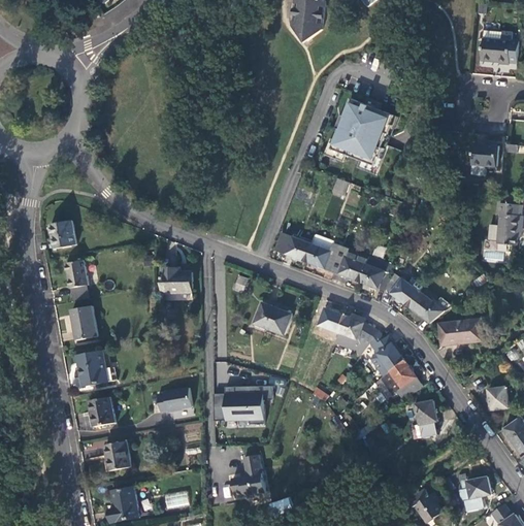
[(357,0),(363,7),(371,0),(289,0),(287,27),(299,41),(303,41),(319,29),(322,3),(319,0),(357,0)]
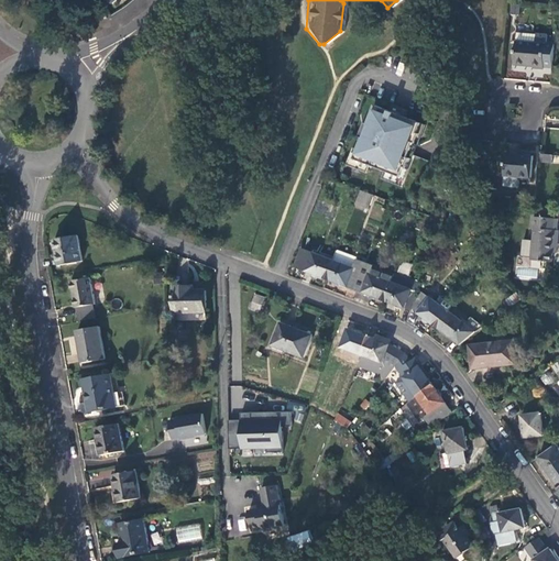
[(515,15),(516,6),(508,6),(506,15),(515,15)]
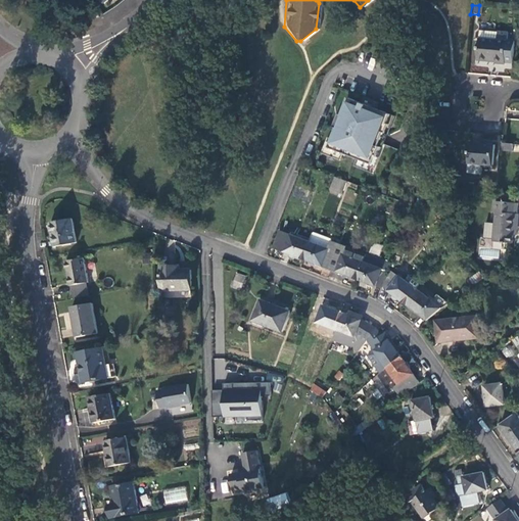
[(508,64),(510,43),(502,43),(503,35),(475,32),(471,35),(471,40),(474,40),(472,61),(489,63),(489,64),(500,65),(500,64),(508,64)]
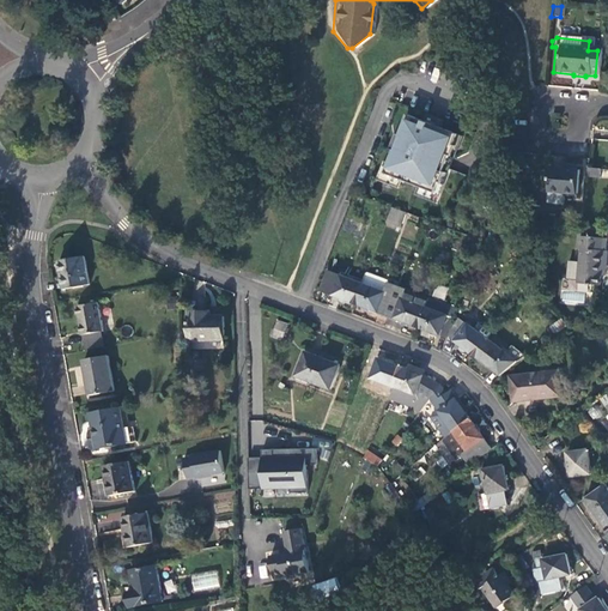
[(425,112),(423,120),(439,126),(442,119),(425,112)]
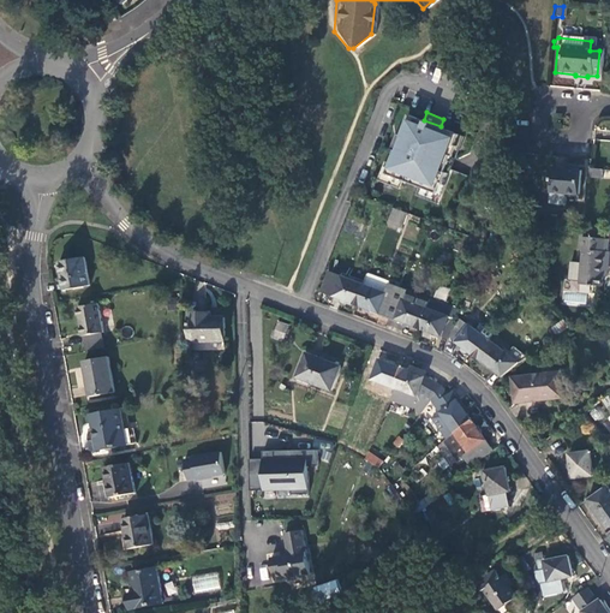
[(393,149),(388,161),(383,172),(401,179),(417,185),(434,191),(438,182),(441,182),(444,171),(443,171),(449,154),(452,155),(455,144),(453,144),(458,134),(441,126),(424,120),(407,113),(399,134),(393,149)]
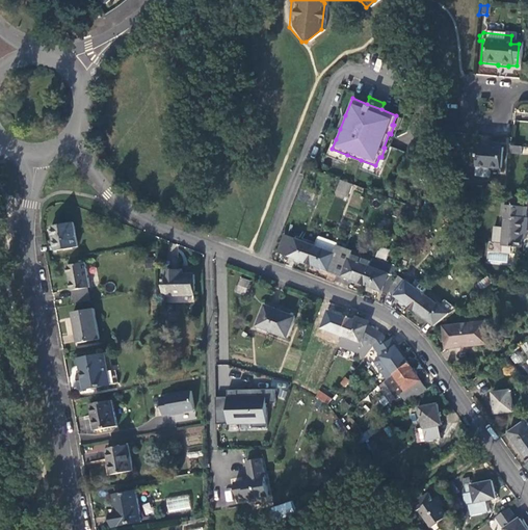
[(340,129),(345,115),(341,114),(336,127),(340,129)]
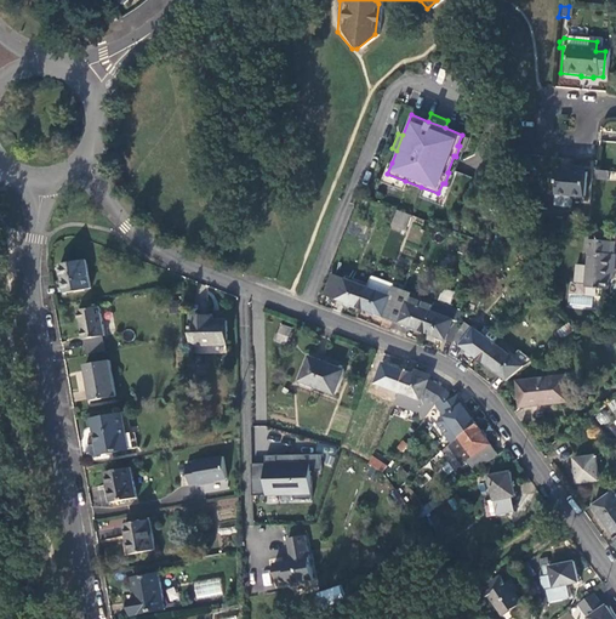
[(387,174),(392,163),(387,160),(378,180),(401,188),(405,181),(387,174)]
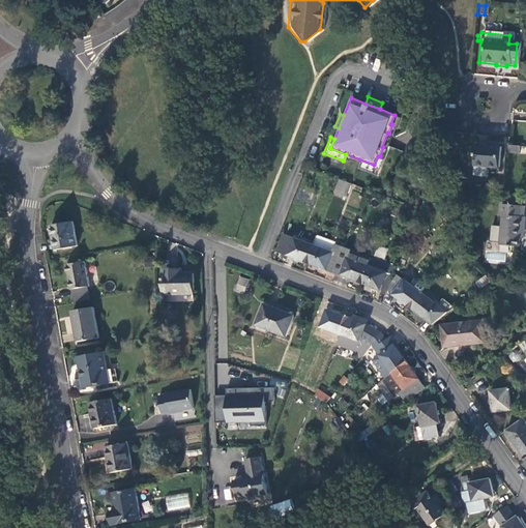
[(516,155),(516,147),(505,146),(505,154),(516,155)]
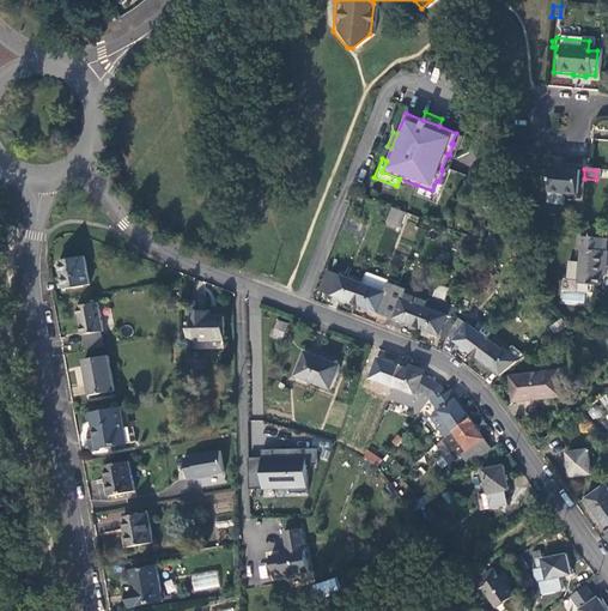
[(573,195),(576,173),(547,170),(545,193),(573,195)]
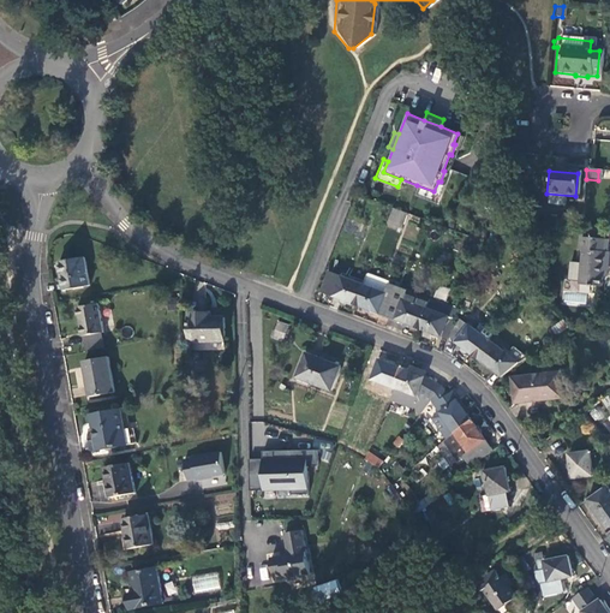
[(434,191),(417,185),(413,194),(436,202),(443,183),(441,182),(438,182),(434,191)]
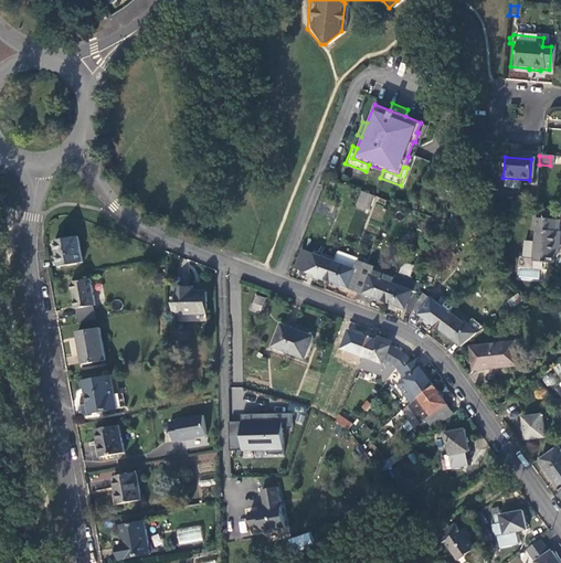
[(358,189),(352,202),(368,208),(372,194),(358,189)]
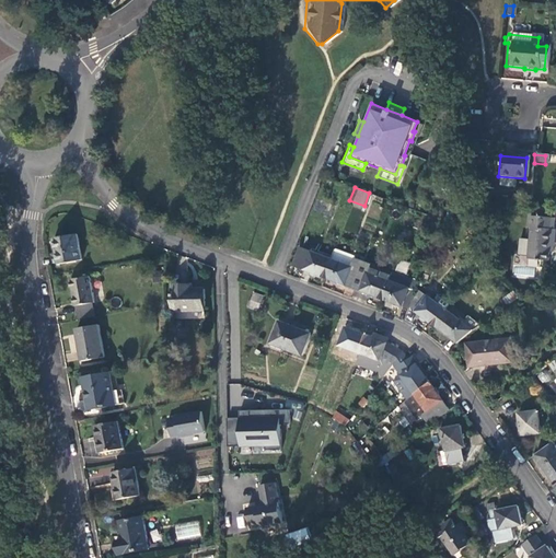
[(529,230),(525,259),(534,260),(534,263),(539,264),(539,262),(543,262),(544,254),(544,246),(547,247),(549,231),(547,231),(548,219),(526,217),(525,230),(529,230)]
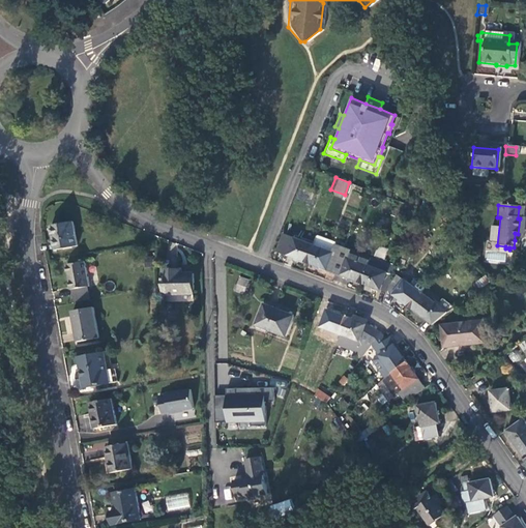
[(72,242),(68,218),(47,223),(51,246),(72,242)]
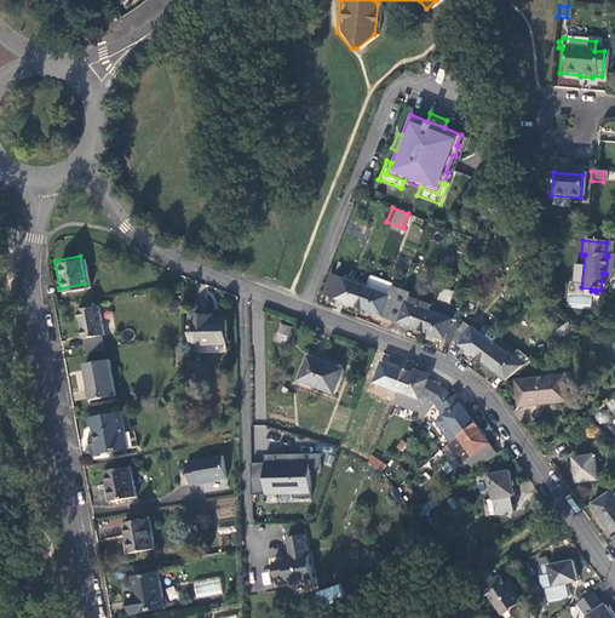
[(532,265),(538,286),(545,284),(539,263),(532,265)]
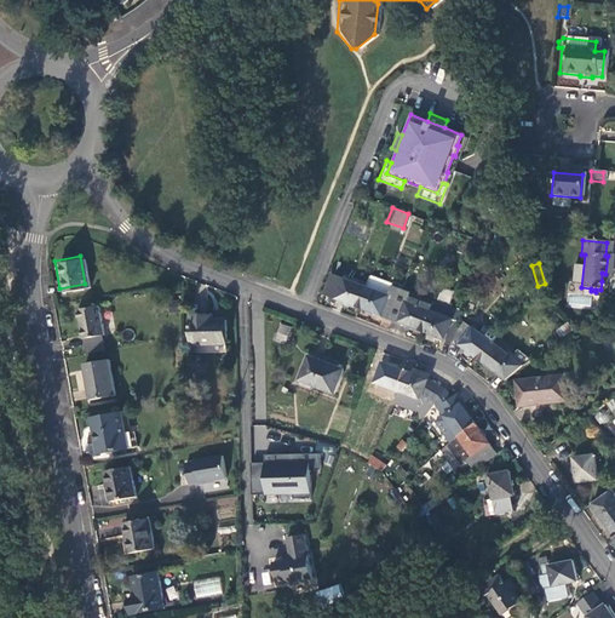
[(322,292),(357,305),(365,285),(329,273),(322,292)]
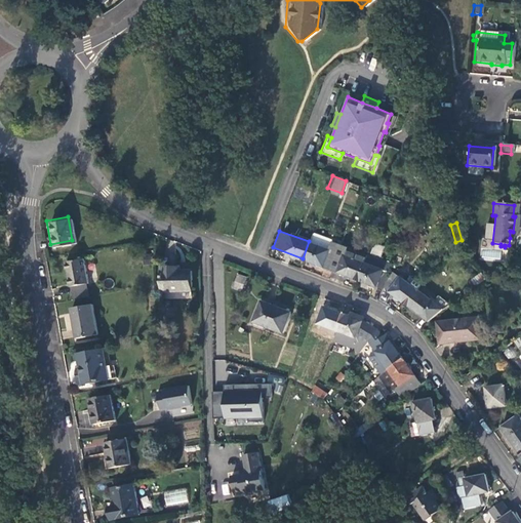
[(303,258),(329,269),(338,244),(330,241),(331,239),(312,232),(309,241),(303,258)]
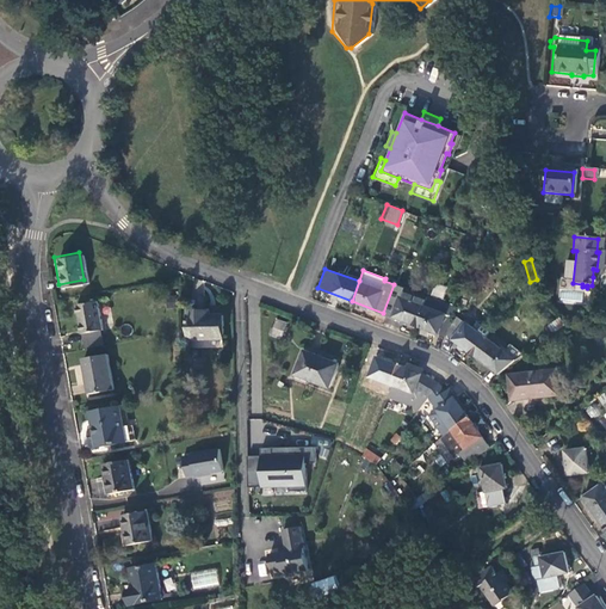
[(383,313),(414,325),(424,300),(400,291),(401,287),(394,284),(383,313)]
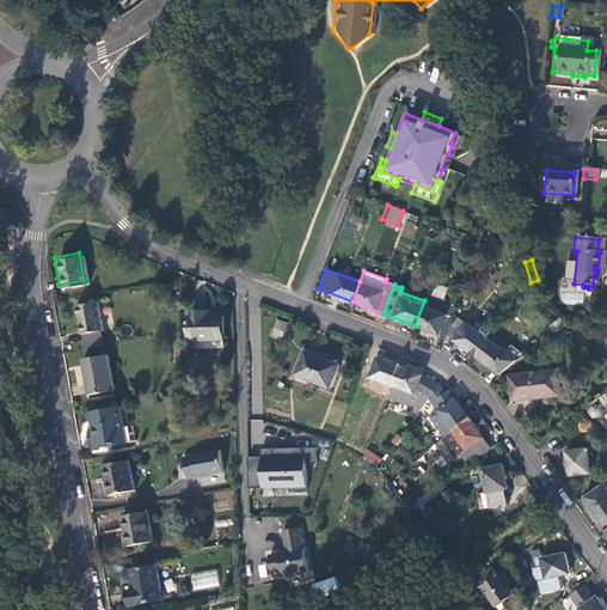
[(454,310),(425,298),(424,300),(415,325),(436,334),(443,315),(451,318),(454,310)]
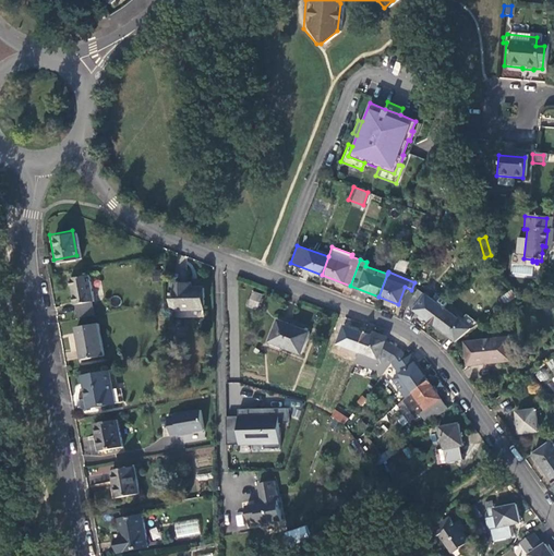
[(87,298),(82,273),(64,276),(69,301),(87,298)]
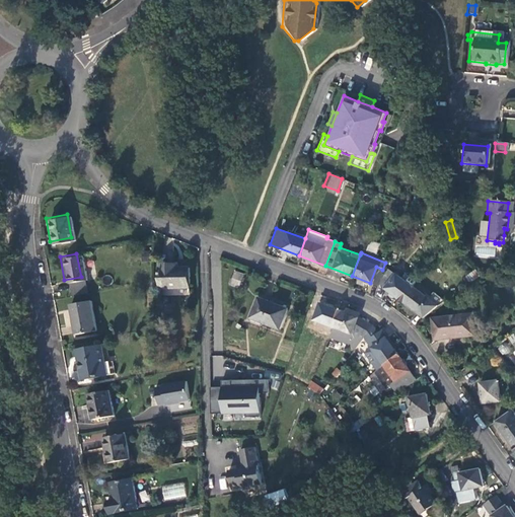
[(155,286),(185,285),(184,265),(172,265),(172,261),(155,262),(155,286)]
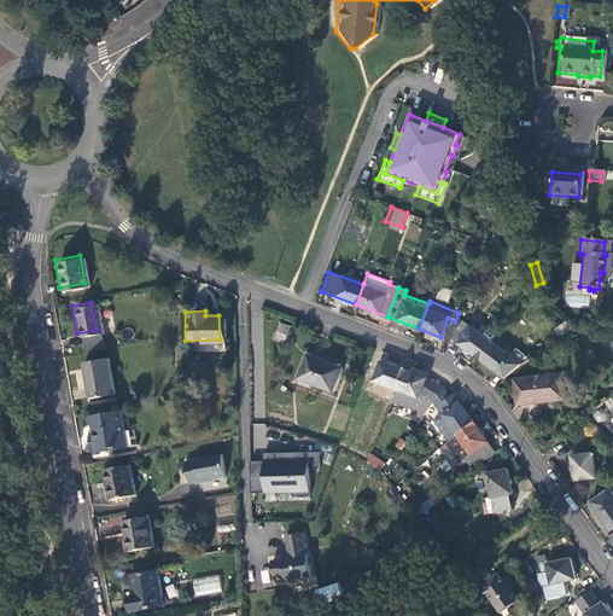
[(450,338),(476,358),(489,341),(492,336),(486,331),(488,327),(480,323),(474,330),(457,317),(450,338)]
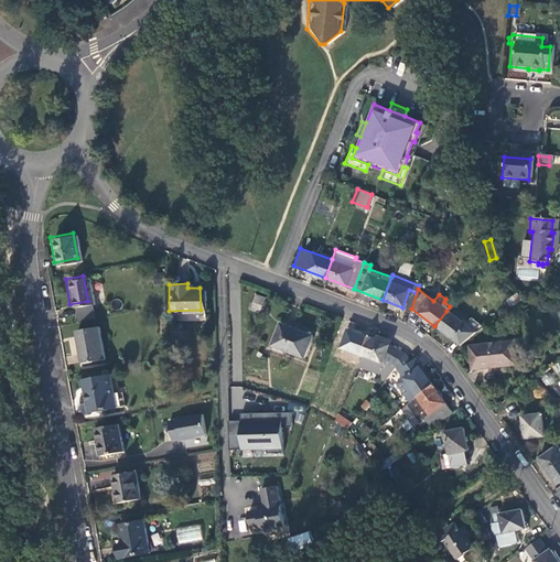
[(411,309),(416,293),(409,290),(402,307),(410,311),(411,309)]
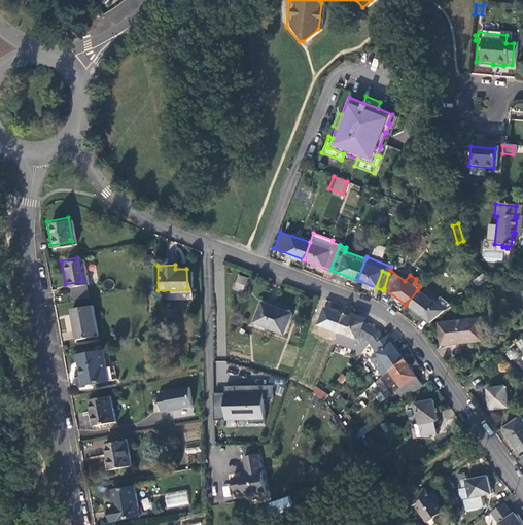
[(233,274),(228,287),(237,290),(242,278),(233,274)]
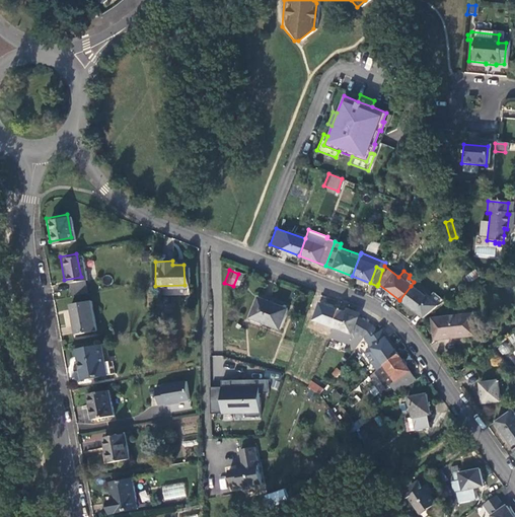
[(81,277),(66,280),(69,293),(83,290),(81,277)]
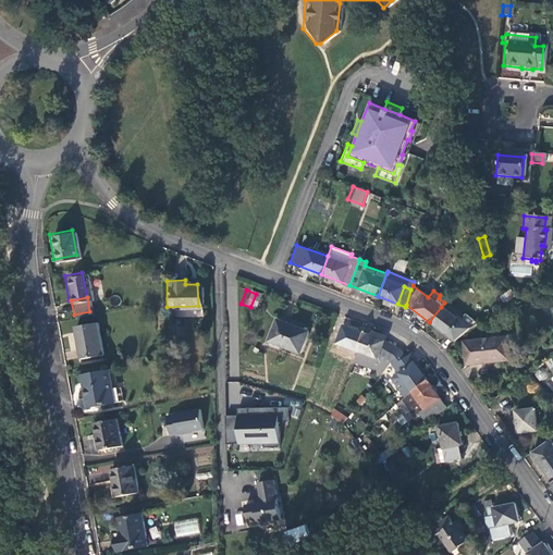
[(458,320),(441,307),(429,322),(454,341),(462,334),(465,332),(468,329),(457,321),(458,320)]
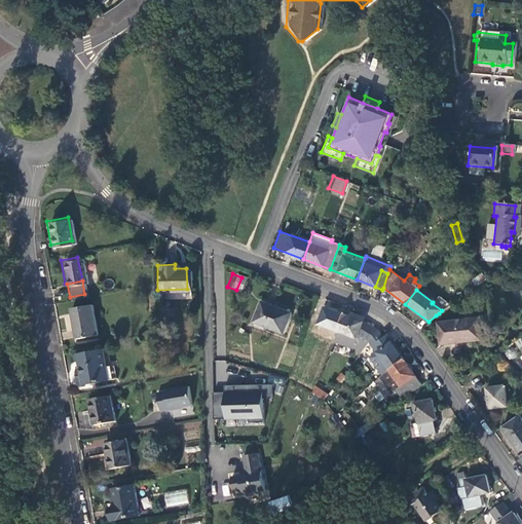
[(438,296),(433,302),(432,303),(442,310),(450,304),(438,296)]
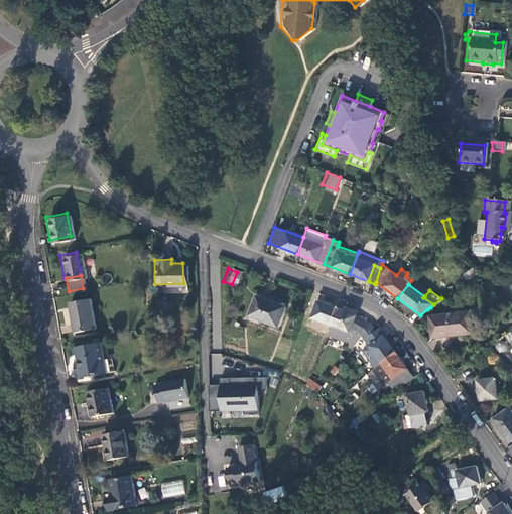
[(284,305),(256,295),(249,314),(277,325),(284,305)]
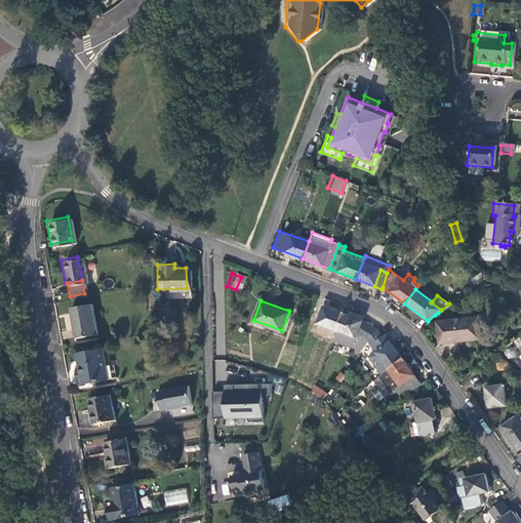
[(92,331),(86,302),(68,305),(74,334),(92,331)]
